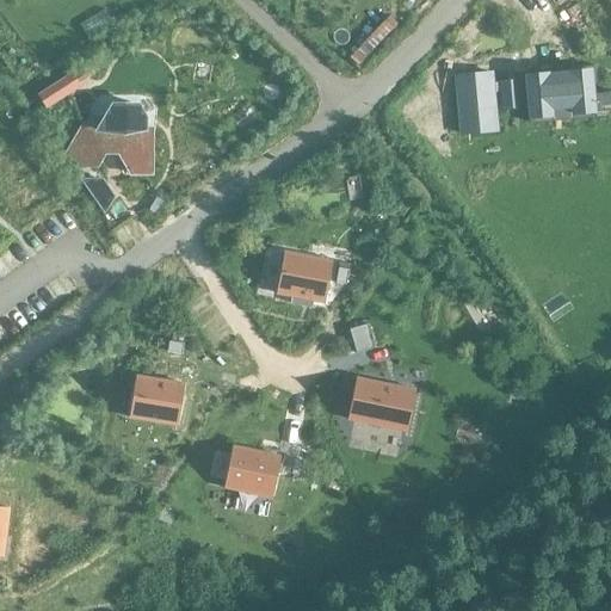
[(344,63),(355,75),(392,39),(380,29),(344,63)]
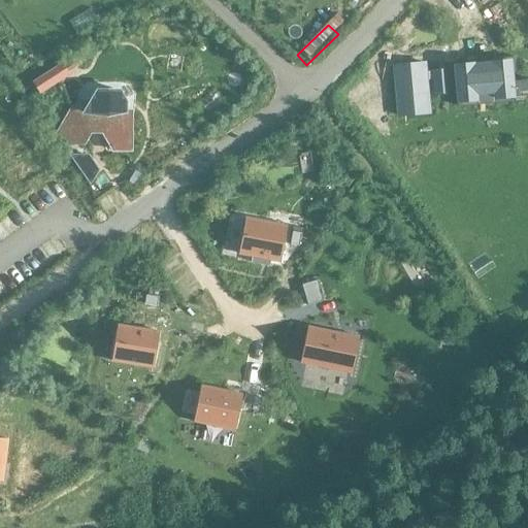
[(431,79),(432,94),(453,92),(452,78),(455,77),(458,106),(479,105),(477,102),(495,101),(495,103),(515,101),(515,97),(527,95),(527,79),(514,81),(513,72),(516,72),(515,57),(499,58),(499,62),(454,66),(455,69),(427,72),(426,63),(393,66),(398,116),(430,113),(427,80),(431,79)]
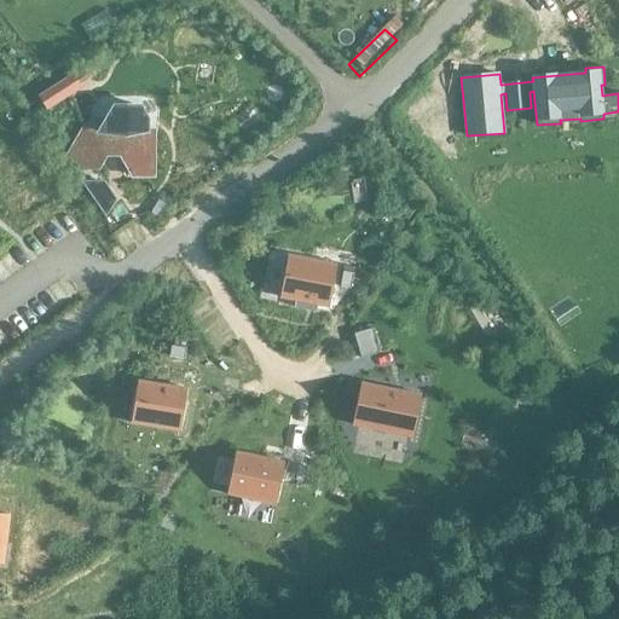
[(61,84),(39,98),(47,110),(69,97),(61,84)]
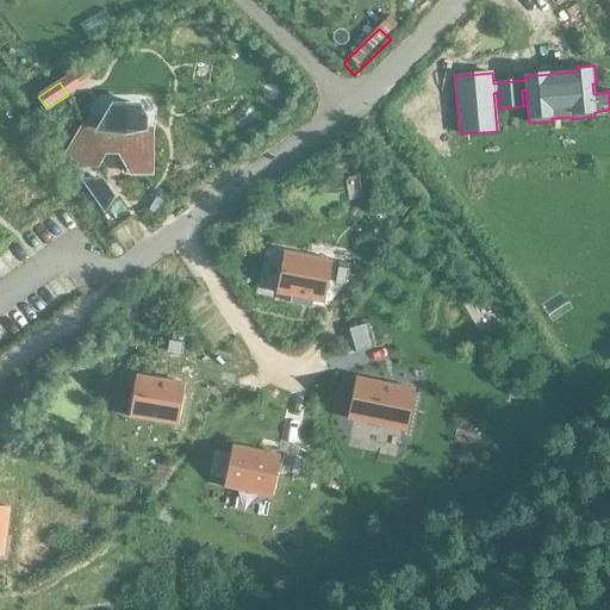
[(99,130),(98,132),(83,125),(66,155),(80,163),(79,167),(98,167),(105,154),(119,154),(131,174),(153,174),(151,129),(99,130)]
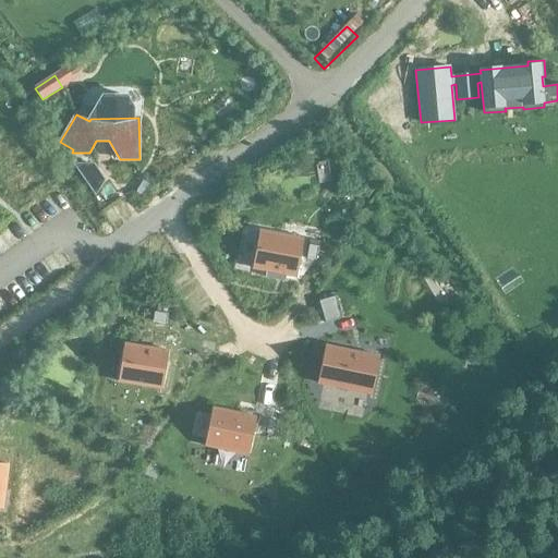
[(95,165),(75,165),(96,196),(101,187),(96,181),(102,176),(95,165)]
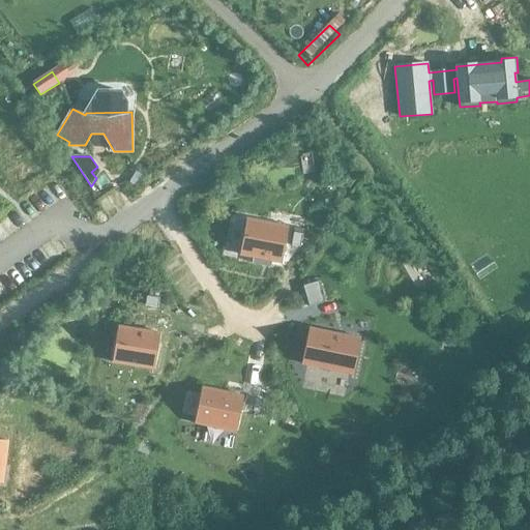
[(280,213),(281,218),(318,212),(313,181),(270,187),(275,214),(280,213)]
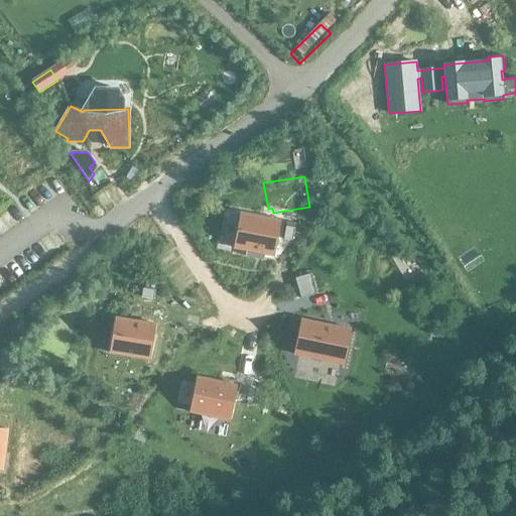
[(240,214),(234,248),(274,256),(281,221),(240,214)]
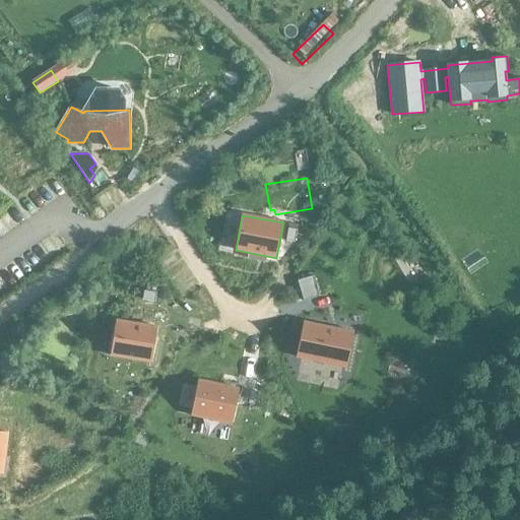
[(298,230),(288,228),(286,241),(295,242),(298,230)]
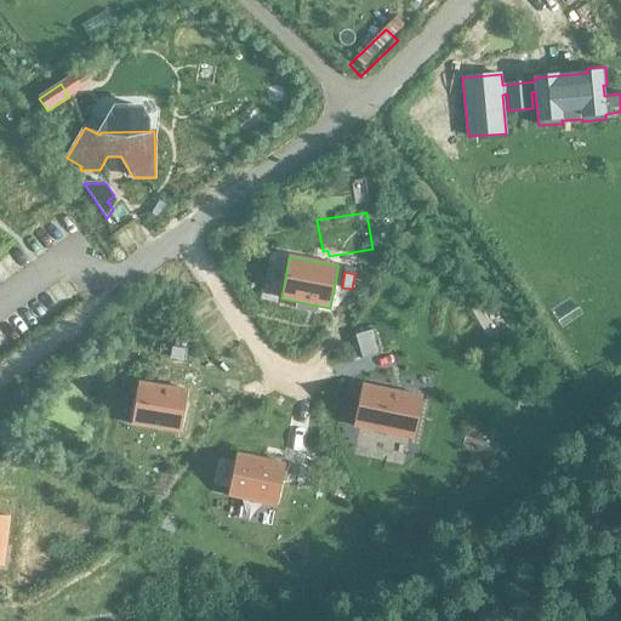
[(355,335),(363,359),(381,354),(374,330),(355,335)]
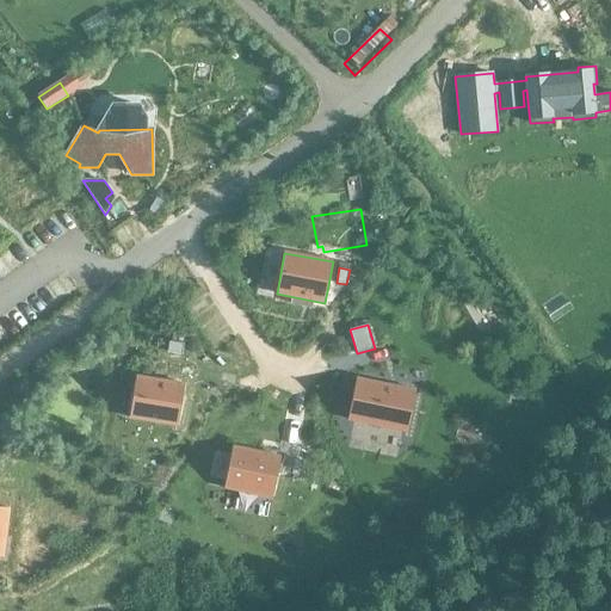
[(168,352),(183,355),(185,344),(170,341),(168,352)]
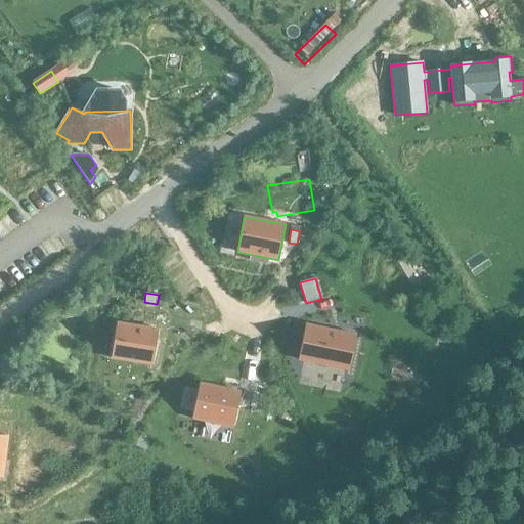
[(116,322),(111,357),(151,364),(158,330),(116,322)]
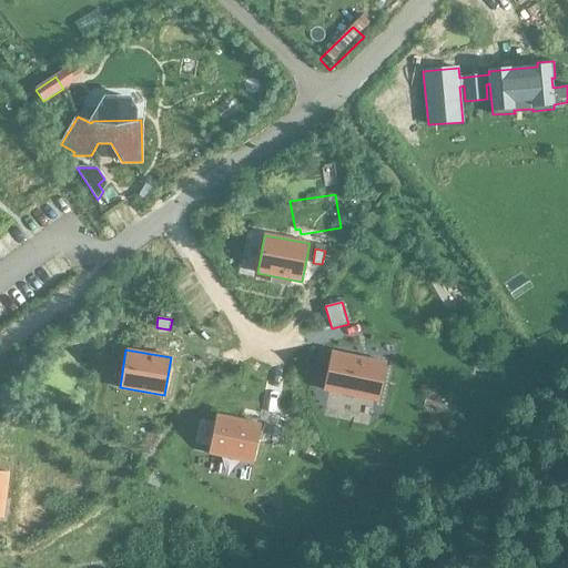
[(386,363),(332,352),(324,389),(378,401),(386,363)]
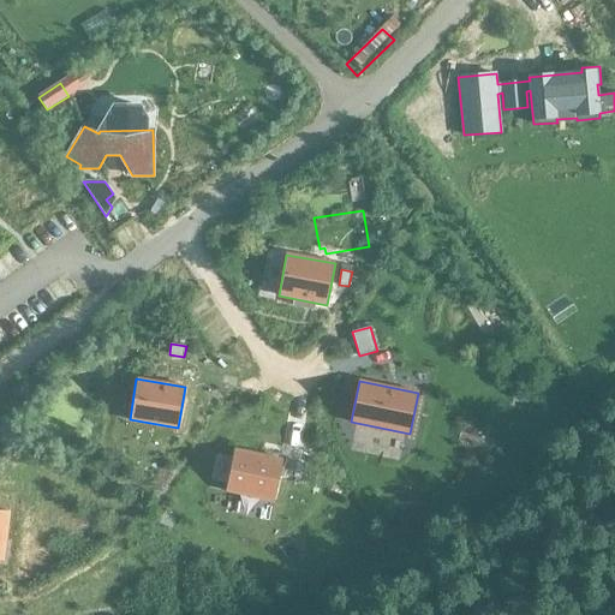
[(226,491),(274,501),(282,459),(234,449),(226,491)]
